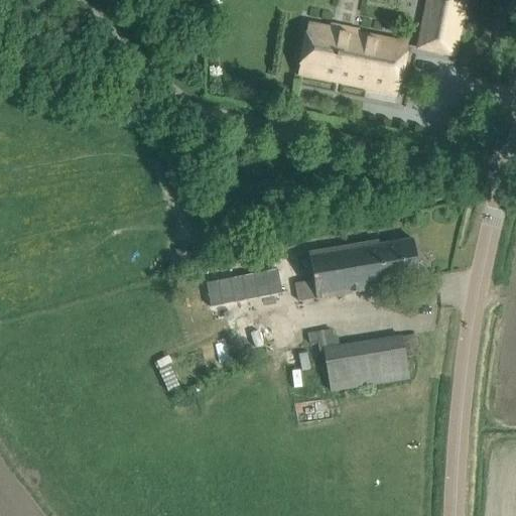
[(464,0),(423,0),(415,48),(454,55),(464,0)]
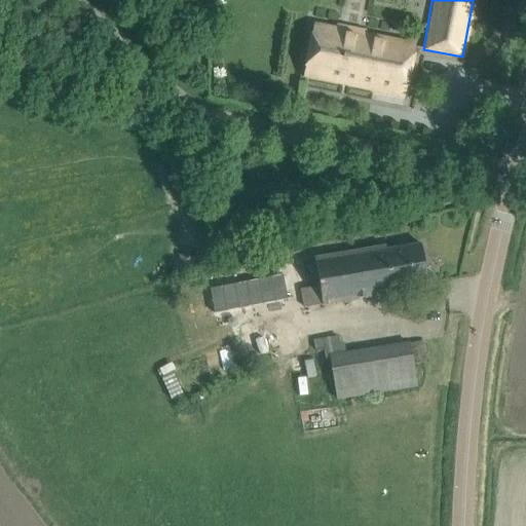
[(410,41),(314,22),(303,74),(404,96),(410,41)]
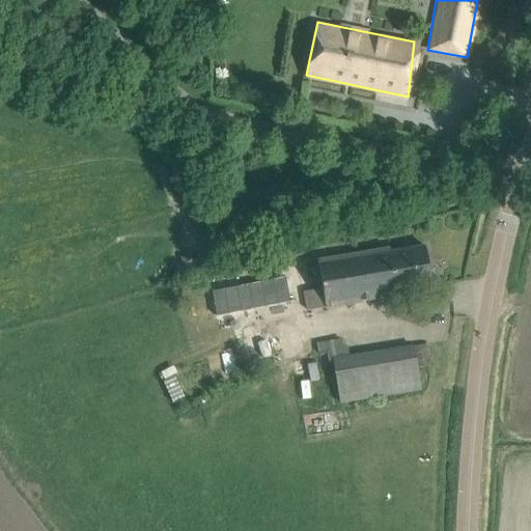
[(389,252),(389,249),(317,261),(322,287),(302,291),(306,311),(397,296),(396,291),(431,285),(425,247),(389,252)]
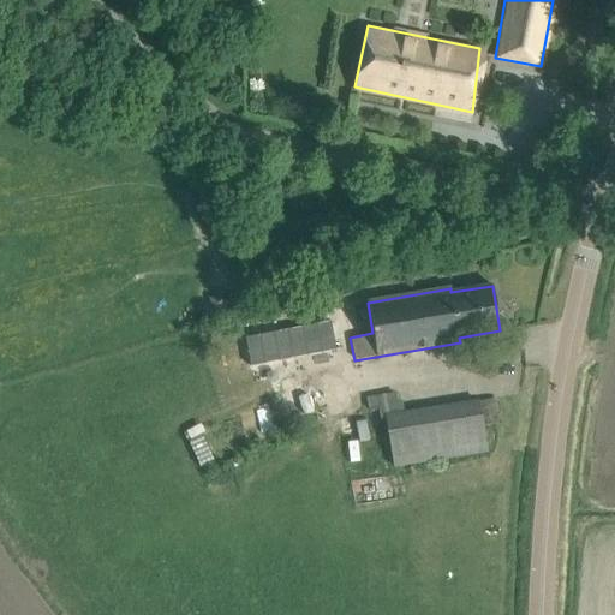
[(239,335),(248,364),(302,350),(293,320),(239,335)]
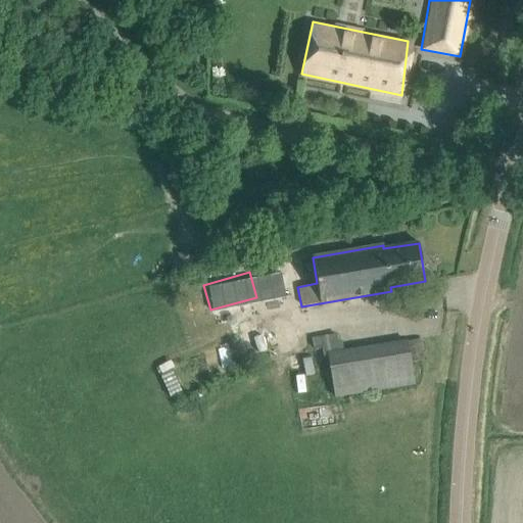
[(338,332),(315,336),(317,347),(323,346),(324,354),(328,353),(334,396),(393,386),(414,383),(411,363),(423,361),(420,339),(400,342),(341,350),(338,332)]
